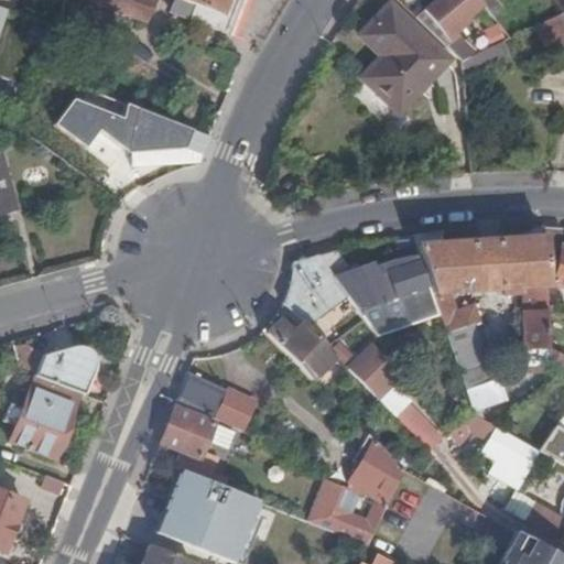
[(94,0),(143,19),(150,21),(158,0),(94,0)]
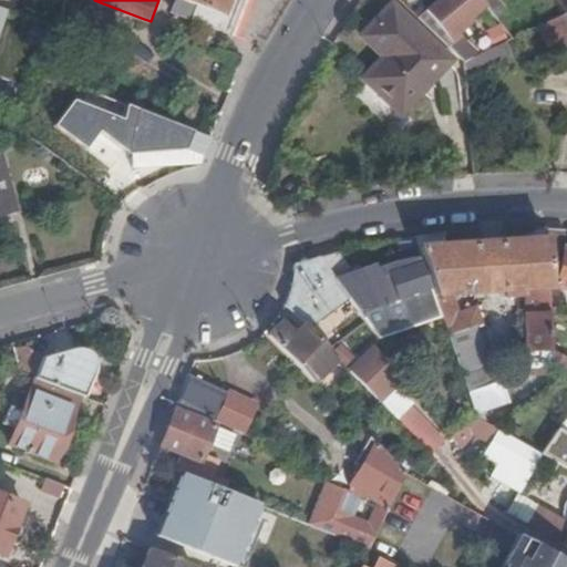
[(251,0),(228,0),(224,14),(186,0),(179,0),(175,11),(238,35),(251,0)]
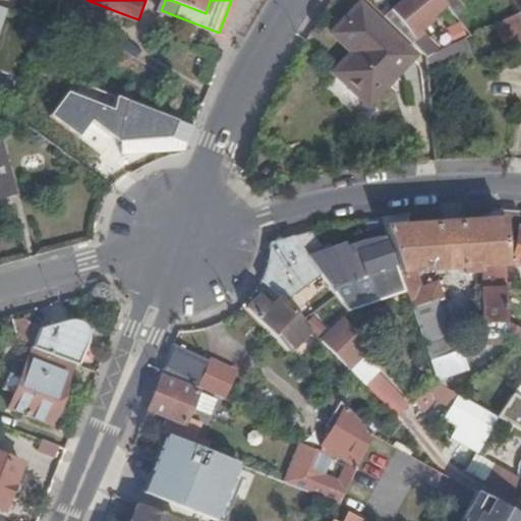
[(171,0),(206,13),(210,0),(171,0)]
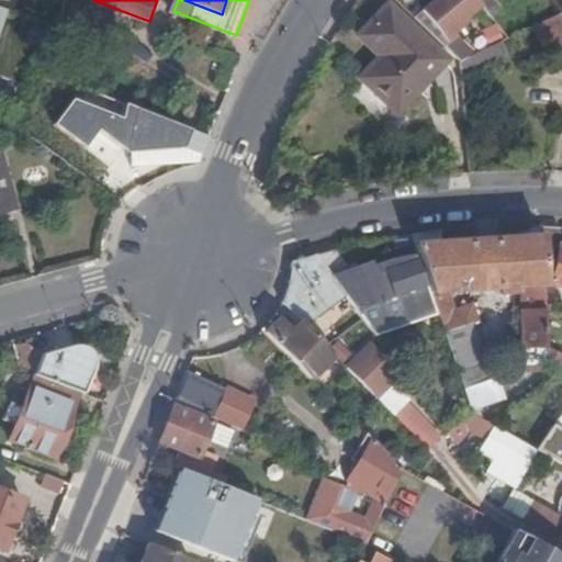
[(446,48),(461,60),(474,54),(453,32),(465,21),(463,19),(481,3),(479,0),(436,0),(414,18),(441,43),(446,48)]
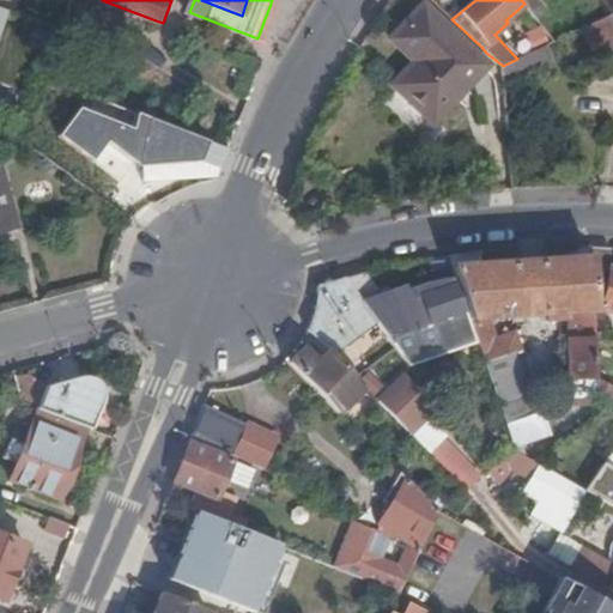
[(522,0),(525,4),(536,18),(548,10),(540,0),(522,0)]
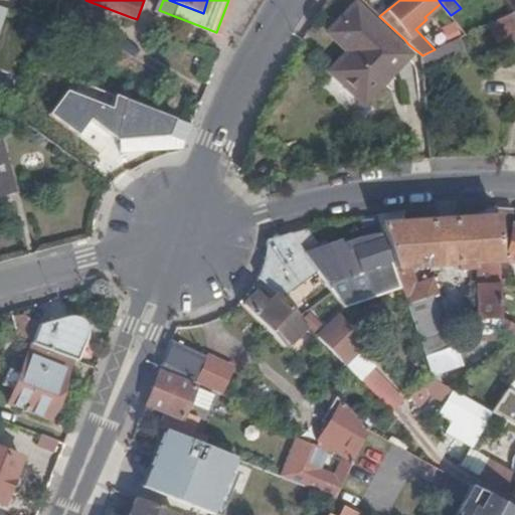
[(350,52),(332,72),(366,105),(411,54),(356,4),(329,33),(350,52)]
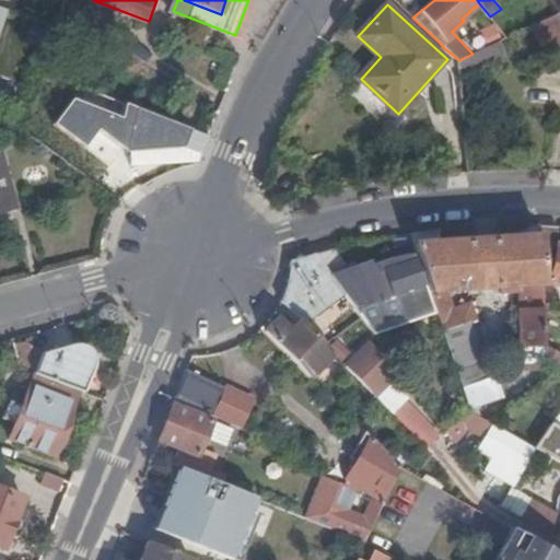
[(559,12),(531,26),(546,56),(559,48),(559,12)]
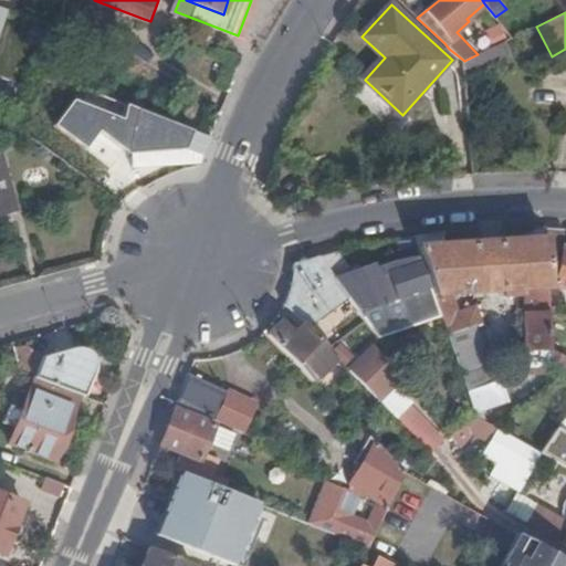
[(499,24),(489,31),(499,44),(507,38),(499,24)]
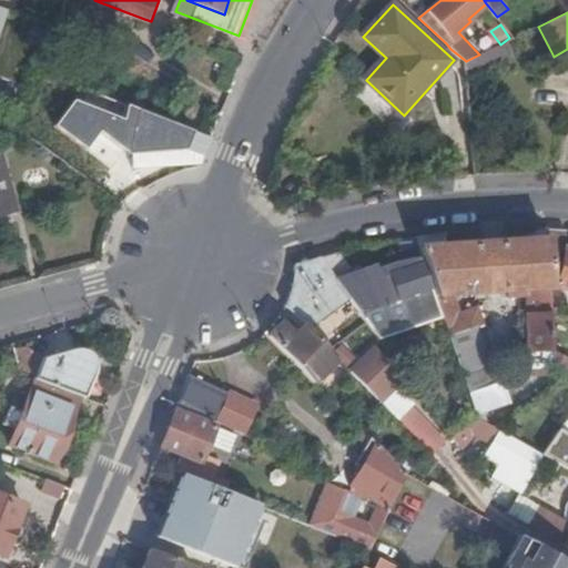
[(466,61),(467,80),(514,58),(506,41),(500,44),(479,54),(466,61)]
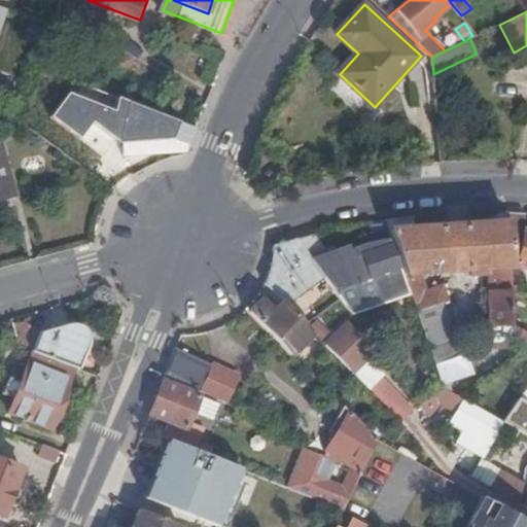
[(212,72),(219,75),(224,61),(217,59),(212,72)]
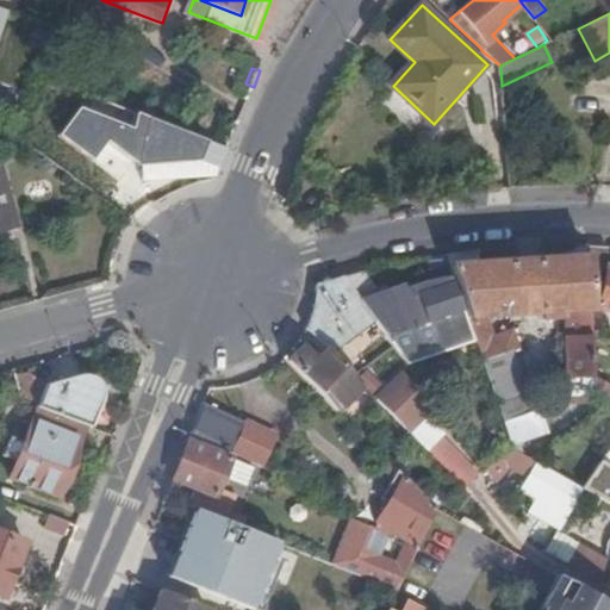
[(130,109),(95,97),(80,137),(128,155),(125,161),(137,166),(143,166),(201,160),(222,167),(230,148),(130,109)]
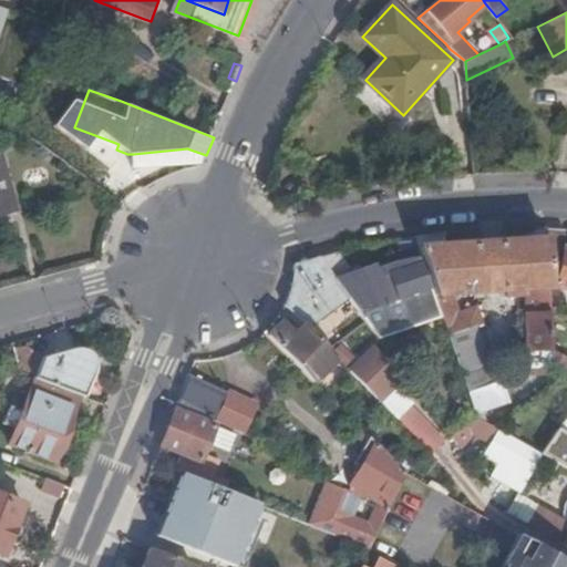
[(0,213),(17,208),(2,148),(0,150),(0,213)]
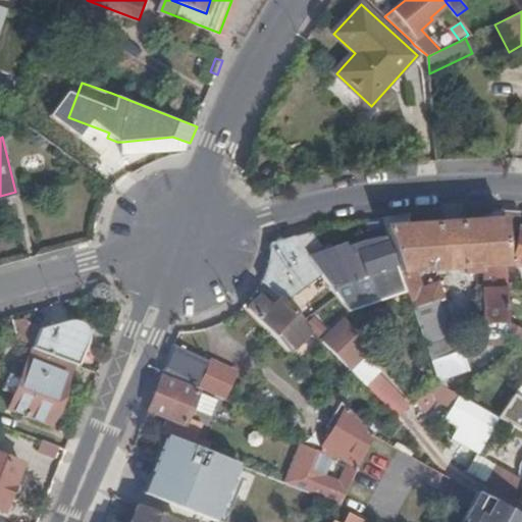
[(172,137),(122,142),(125,155),(188,151),(190,143),(172,137)]
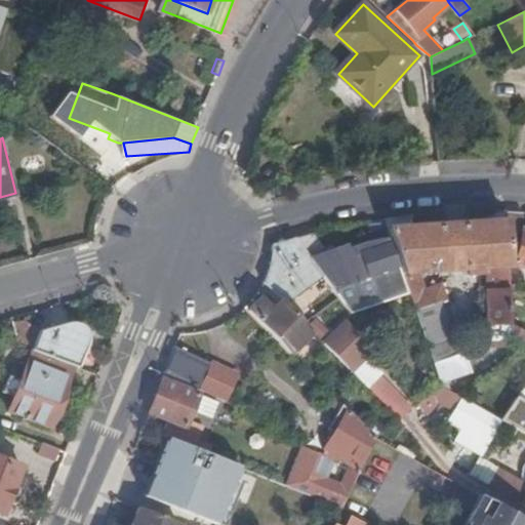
[(490,338),(512,338),(512,336),(512,324),(510,254),(508,221),(508,211),(493,211),(486,219),(486,223),(414,228),(388,230),(391,239),(407,284),(443,388),(449,391),(453,390),(450,380),(472,373),(466,357),(460,358),(441,301),(447,300),(441,284),(426,290),(418,273),(440,271),(440,276),(450,275),(450,270),(471,269),(471,274),(488,273),(490,338)]
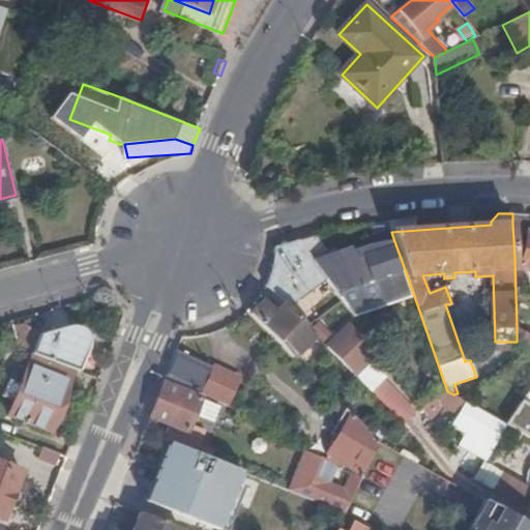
[(529,232),(529,233),(529,213),(512,213),(512,224),(514,257),(523,260),(521,267),(529,269),(529,232)]
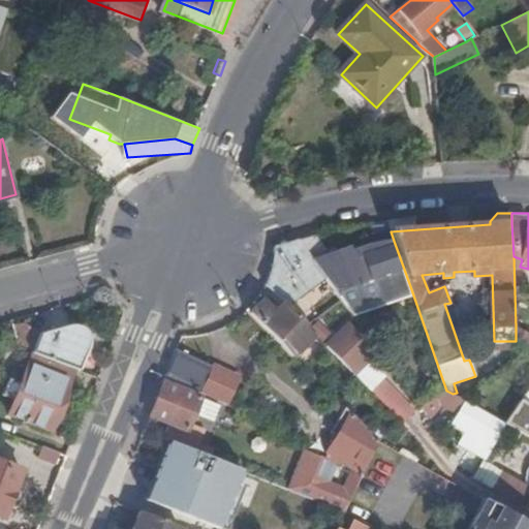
[(390,226),(391,231),(417,229),(416,218),(387,221),(390,226)]
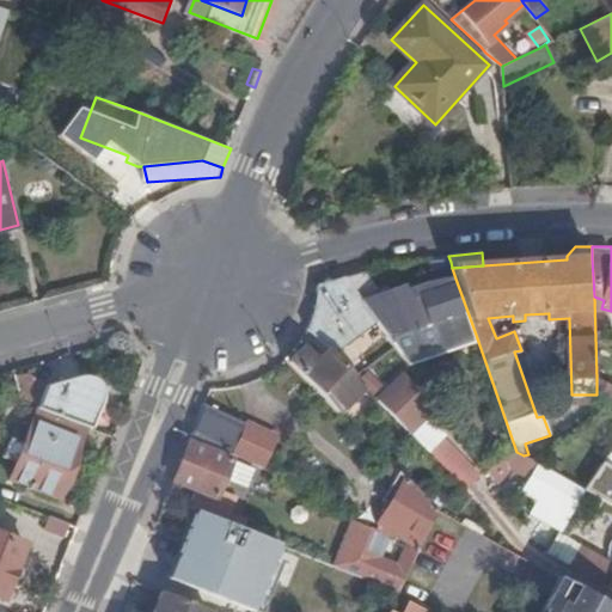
[(463,336),(475,331),(456,279),(444,281),(422,286),(404,292),(403,288),(379,295),(365,271),(347,277),(377,319),(390,336),(389,337),(392,342),(407,330),(436,320),(451,316),(456,331),(463,336)]
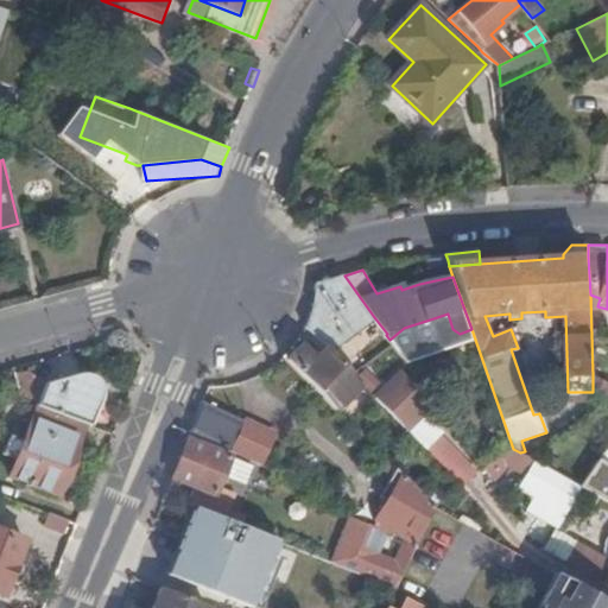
[(327,349),(329,352),(374,317),(344,276),(318,284),(317,292),(315,306),(311,317),(306,329),(327,349)]
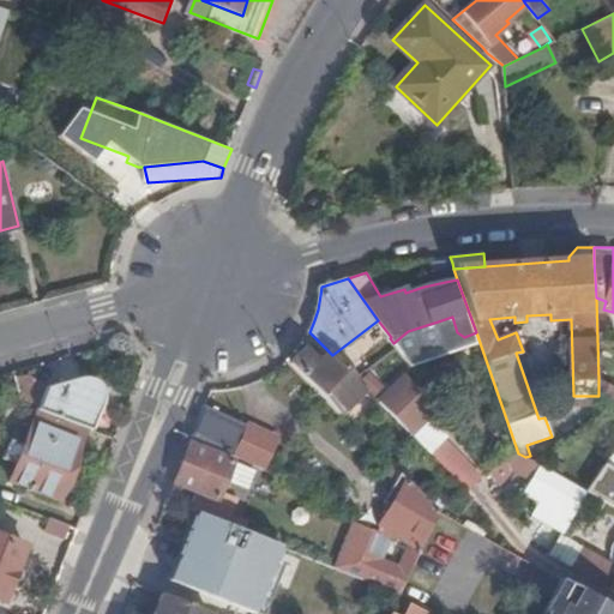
[(366,390),(332,355),(330,353),(320,361),(302,345),(288,361),(341,414),(366,390)]
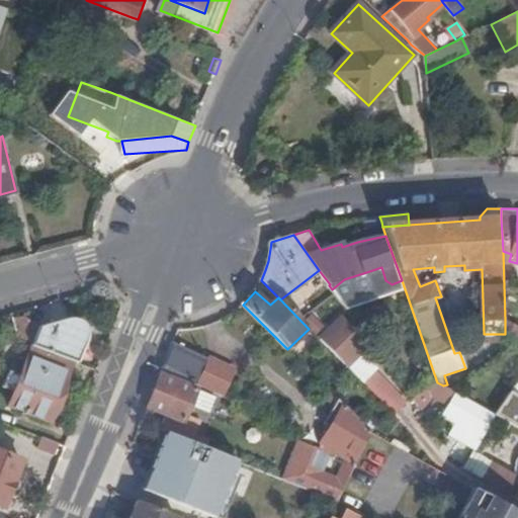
[(25,317),(13,321),(14,327),(18,341),(32,346),(40,327),(25,317)]
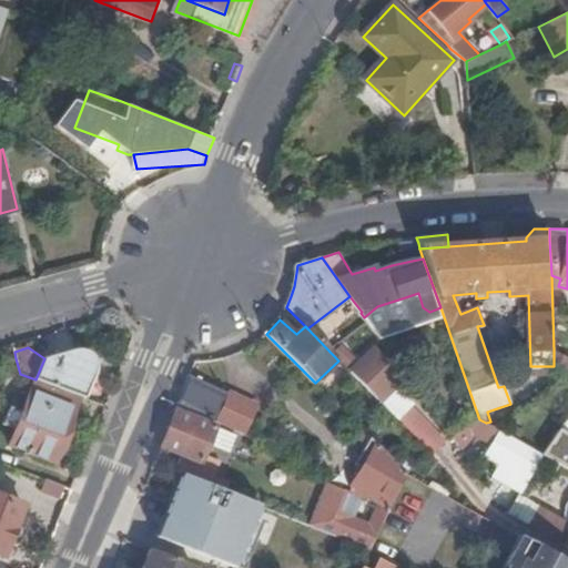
[(44,358),(36,379),(80,397),(83,389),(90,393),(98,369),(98,364),(94,357),(89,351),(81,348),(44,358)]
